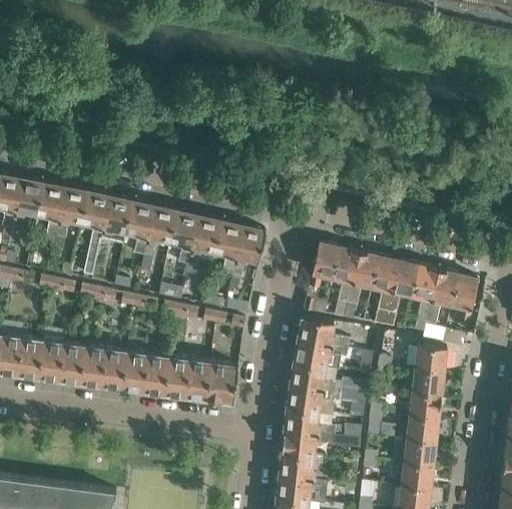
[(0,173),(0,206),(6,207),(3,226),(4,226),(1,246),(0,245),(0,262),(6,263),(12,228),(22,178),(0,173)]
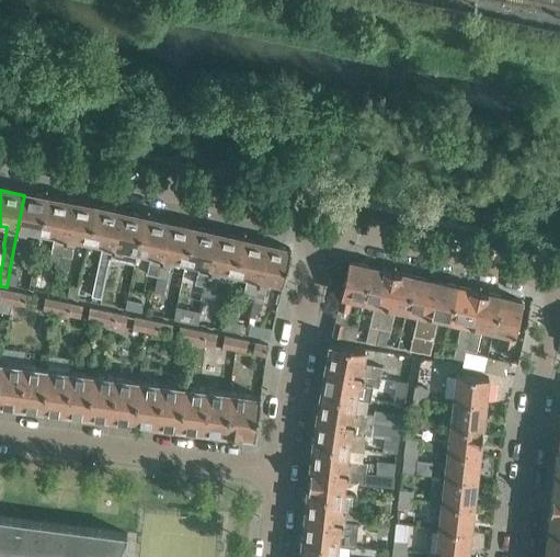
[(42,234),(48,200),(24,195),(13,250),(24,251),(27,231),(42,234)]
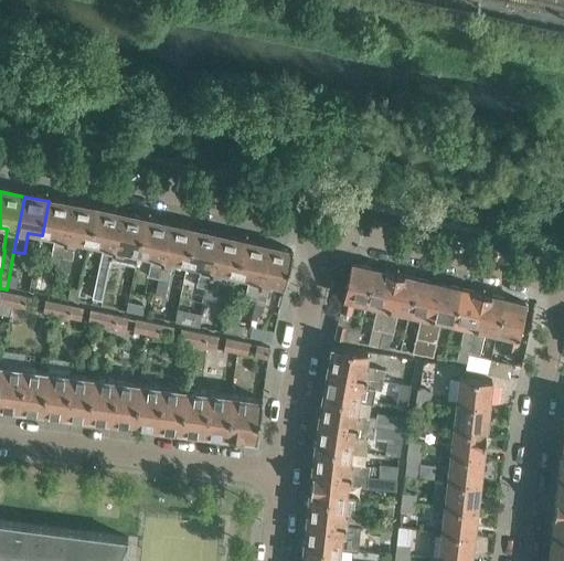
[(63,261),(73,205),(49,201),(42,235),(56,239),(50,271),(61,273),(63,261)]
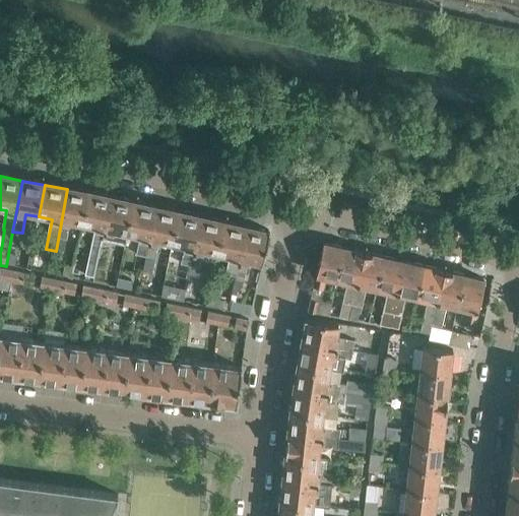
[(83,224),(89,193),(67,189),(58,240),(67,242),(70,222),(83,224)]
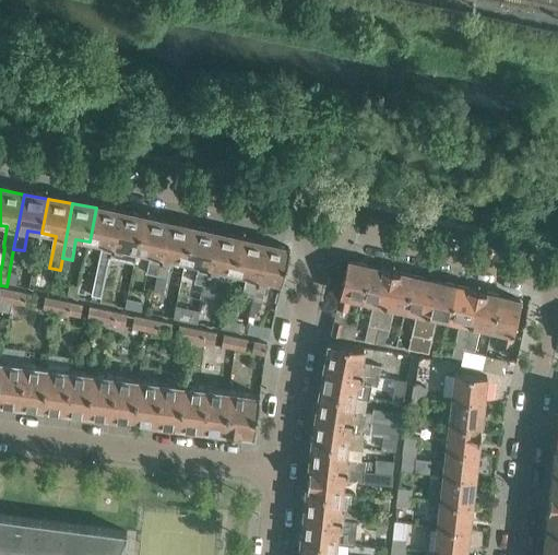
[(109,268),(121,213),(96,208),(90,241),(104,245),(99,266),(109,268)]
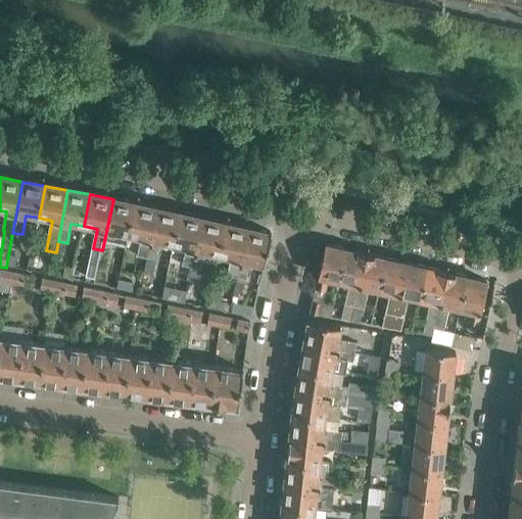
[(113,199),(103,243),(126,248),(129,236),(136,204),(113,199)]
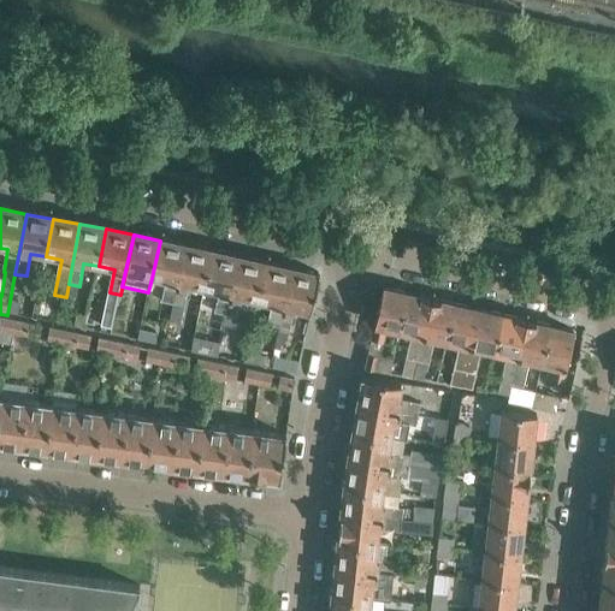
[(173,306),(187,247),(160,241),(152,278),(167,282),(163,303),(173,306)]
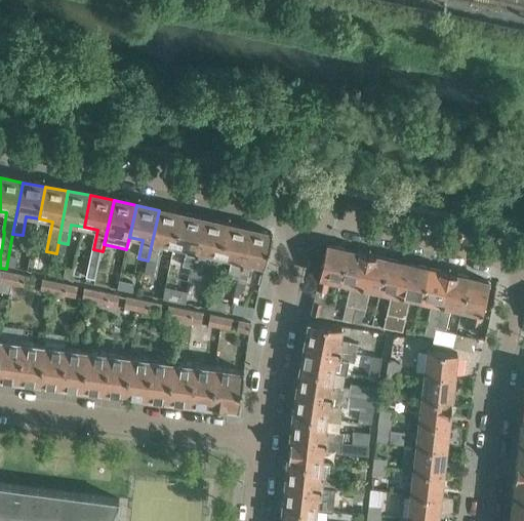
[(174,247),(182,214),(159,210),(148,261),(145,275),(155,277),(161,244),(174,247)]
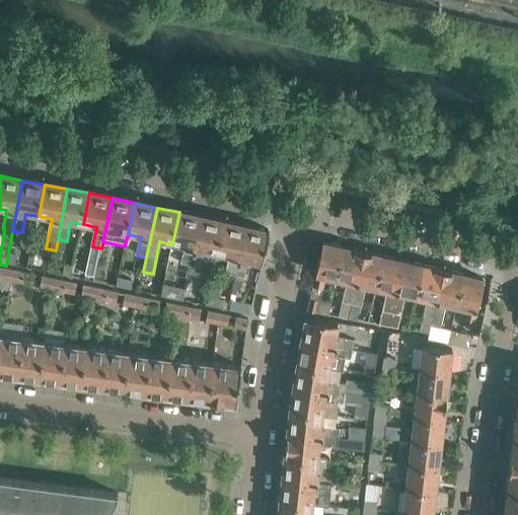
[(179,212),(172,244),(186,246),(180,266),(191,268),(202,217),(179,212)]
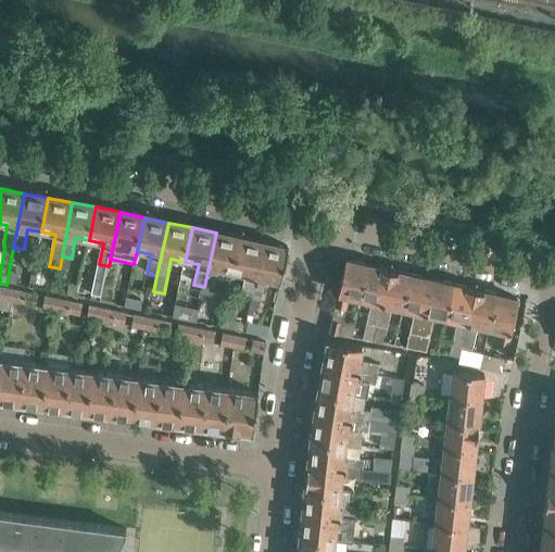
[(232,273),(240,238),(216,233),(204,287),(201,302),(211,304),(218,270),(232,273)]
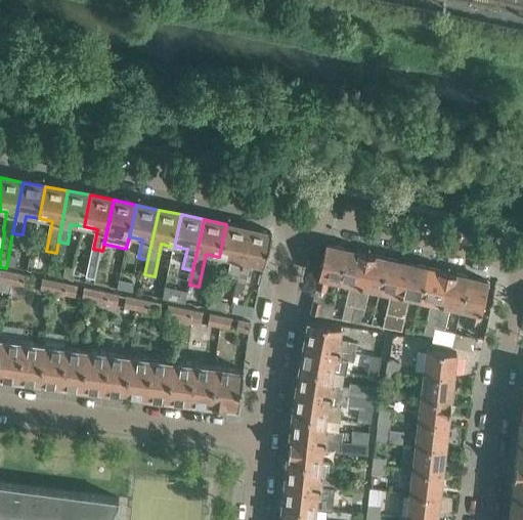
[(237,280),(249,229),(226,224),(219,257),(232,260),(228,278),(237,280)]
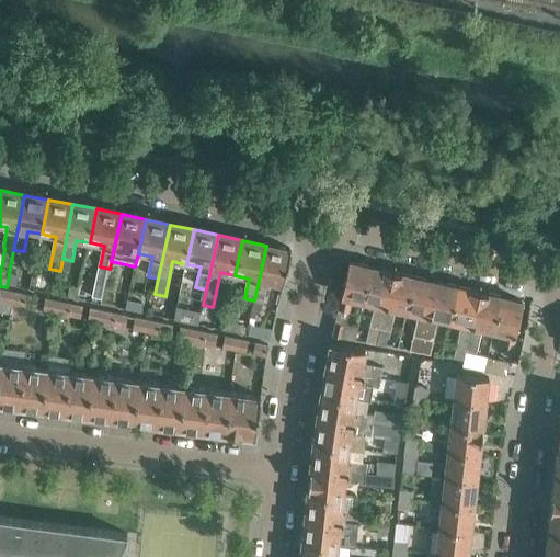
[(254,300),(250,321),(256,322),(258,324),(264,303),(270,283),(284,286),(292,253),(290,251),(266,246),(254,300)]
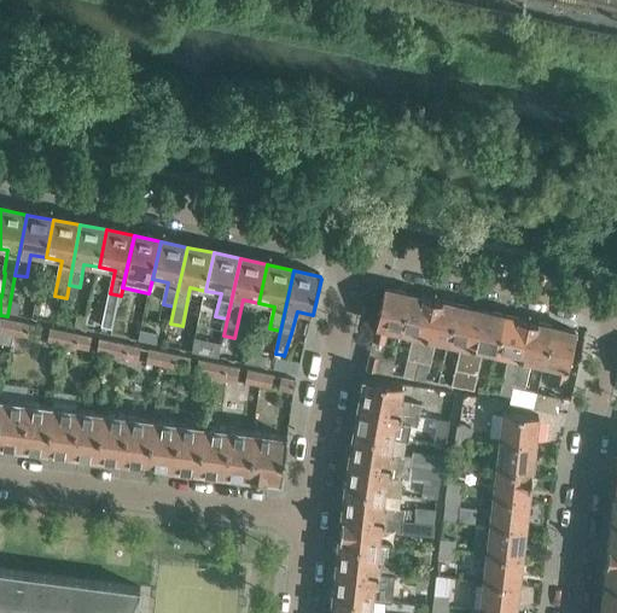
[(401,333),(409,297),(386,292),(384,293),(366,373),(391,378),(395,363),(383,360),(385,346),(385,345),(389,331),(401,333)]
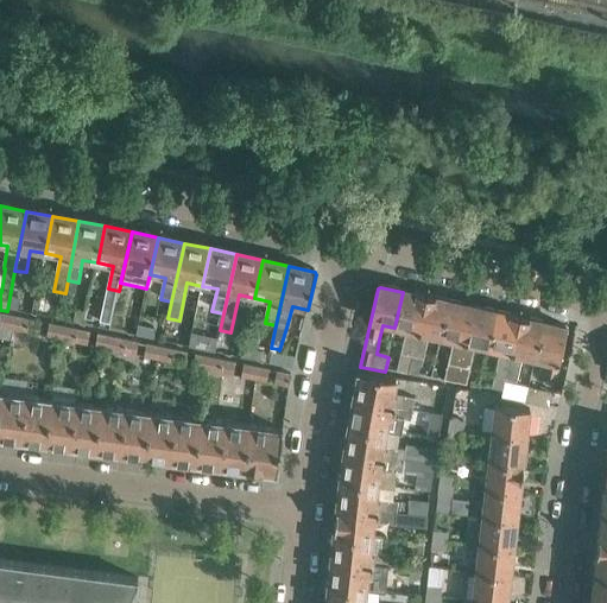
[(409,375),(427,298),(403,292),(394,328),(408,331),(398,374),(409,375)]
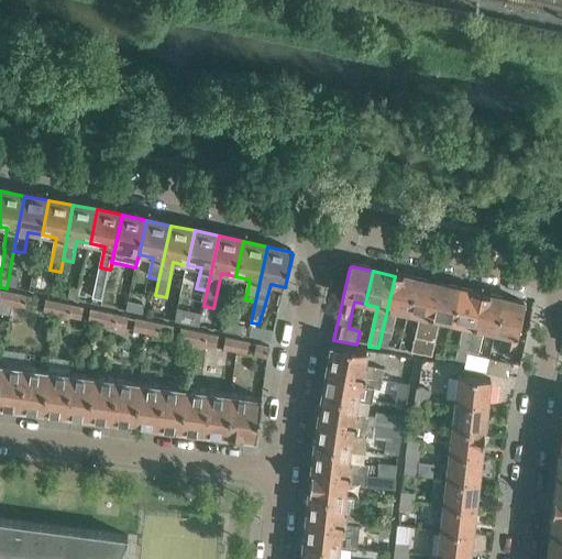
[(409,314),(417,281),(395,276),(378,348),(388,350),(397,311),(409,314)]
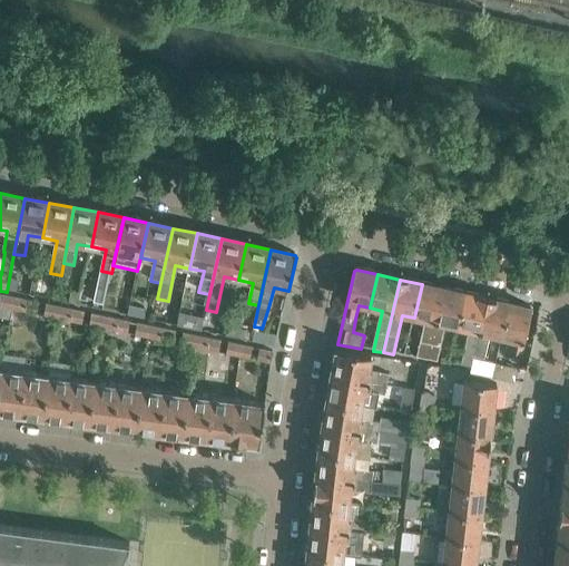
[(428,361),(443,290),(422,284),(414,318),(425,321),(418,359),(428,361)]
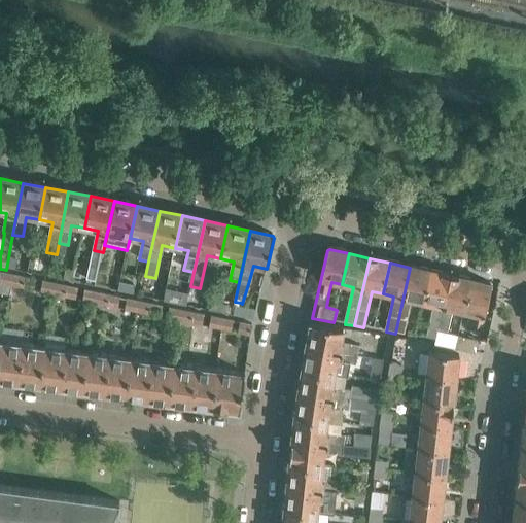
[(405,335),(413,301),(423,303),(430,272),(410,268),(395,334),(405,335)]
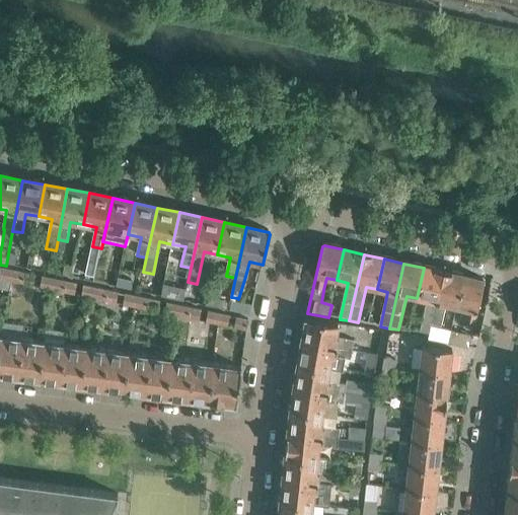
[(88,265),(85,278),(94,280),(97,267),(88,265)]
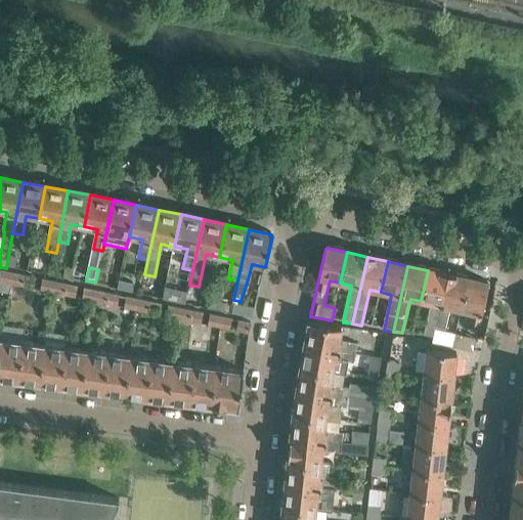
[(428,270),(421,301),(432,304),(425,337),(434,339),(448,275),(428,270)]
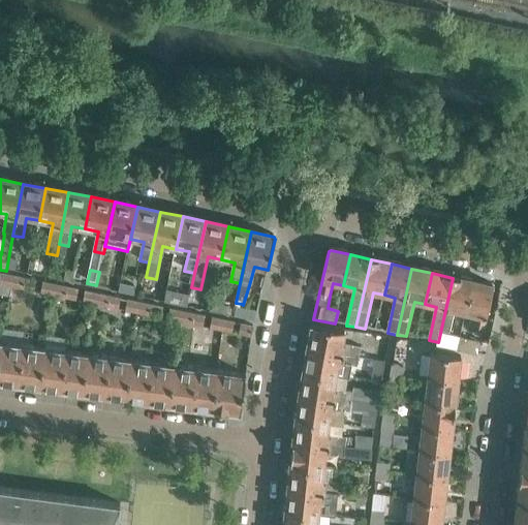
[(36,283),(1,276),(0,278),(0,285),(34,294),(36,283)]
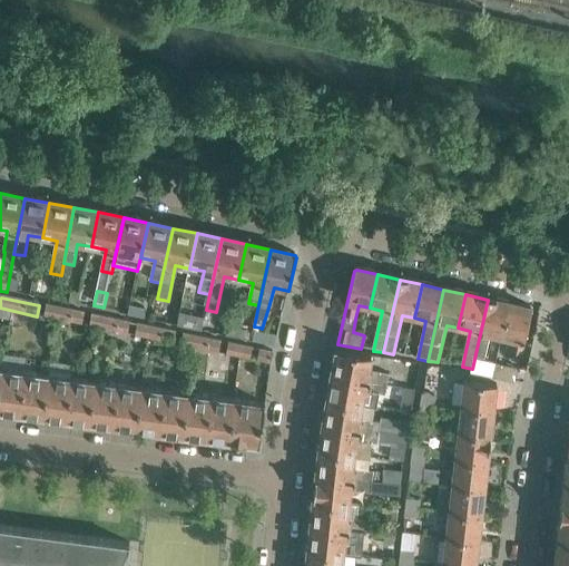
[(490,335),(502,338),(510,304),(488,300),(472,369),(471,376),(492,379),(496,366),(484,363),(490,335)]
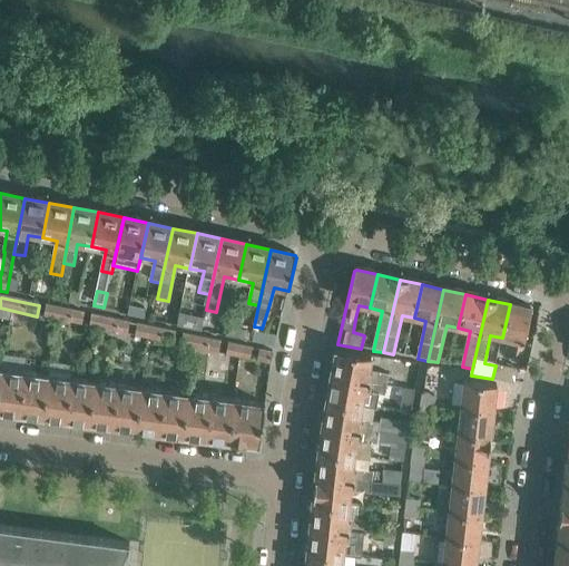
[(521,358),(523,349),(532,311),(531,309),(510,304),(502,338),(514,341),(511,355),(521,358)]
